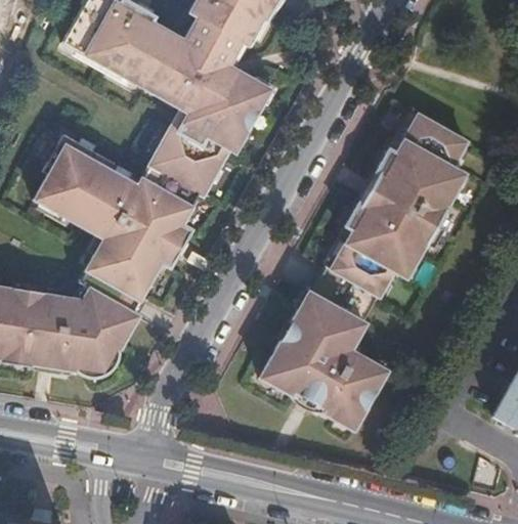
[(203,194),(206,197),(231,151),(236,156),(271,93),(230,69),(243,46),(248,48),(263,22),(266,24),(279,0),(202,0),(193,16),(201,20),(187,44),(109,0),(90,0),(67,46),(183,113),(153,166),(203,194)]
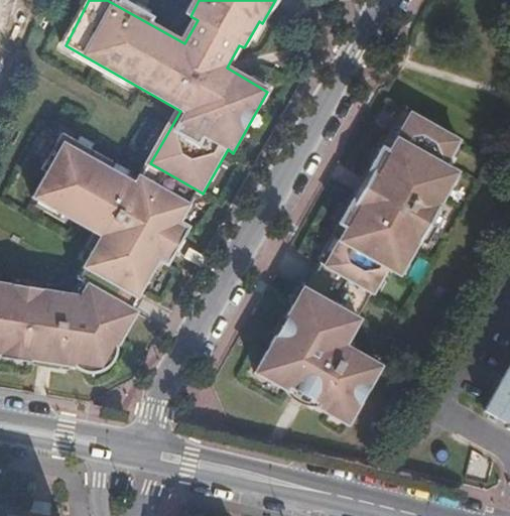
[(464,140),(411,111),(389,148),(385,146),(372,169),(377,172),(360,205),(354,201),(341,224),(344,226),(325,262),(377,292),(390,269),(405,276),(410,268),(408,266),(423,242),(431,246),(434,241),(449,215),(452,210),(443,206),(463,171),(451,164),(464,140)]
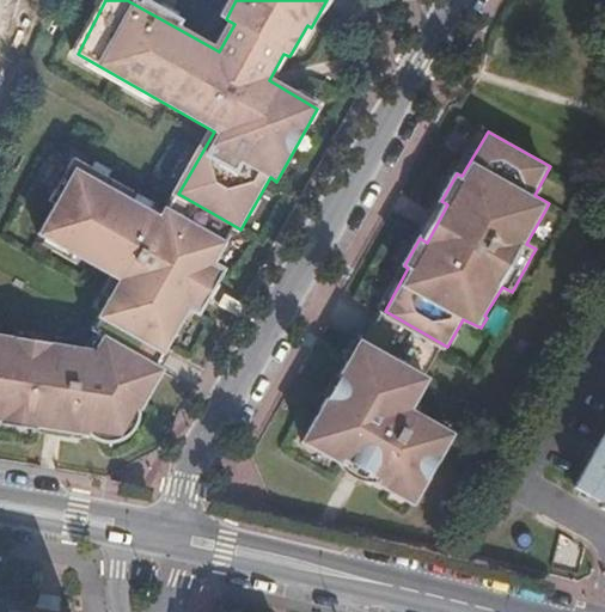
[(462,176),(488,132),(478,133),(457,173),(462,176)]
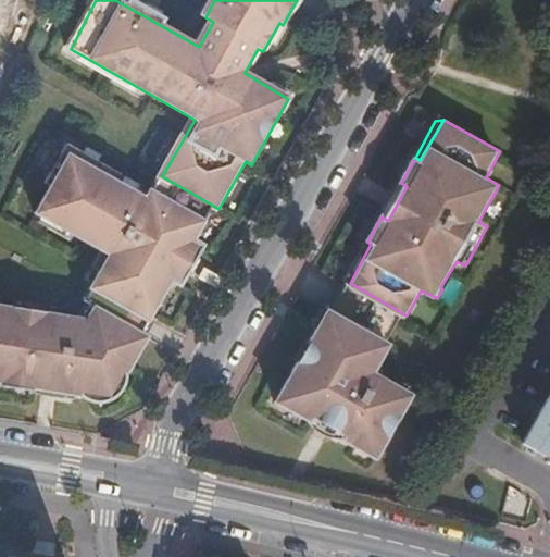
[(215,207),(162,176),(154,190),(151,188),(148,194),(76,156),(42,214),(113,256),(88,299),(91,302),(84,317),(52,312),(52,309),(20,305),(19,307),(0,304),(0,378),(5,379),(4,383),(37,388),(38,384),(86,393),(86,391),(115,396),(151,335),(145,333),(175,279),(184,284),(205,243),(198,238),(215,207)]
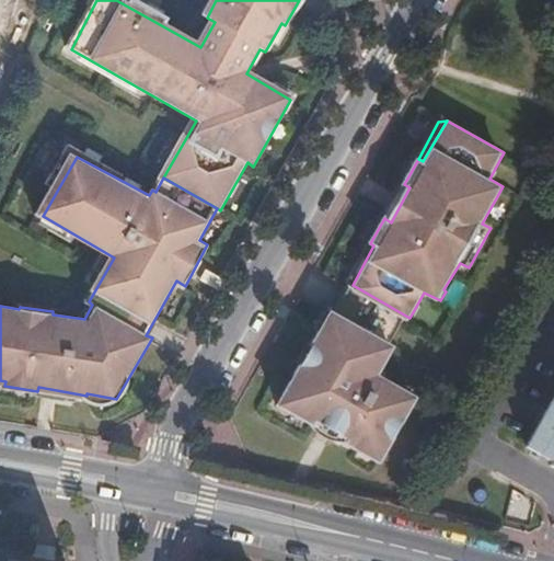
[(410,187),(404,184),(400,189),(396,193),(390,203),(385,212),(384,218),(391,222),(410,187)]
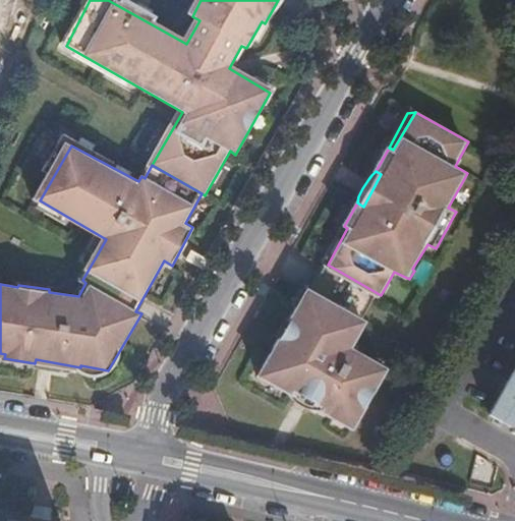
[(457,220),(453,217),(439,243),(442,245),(457,220)]
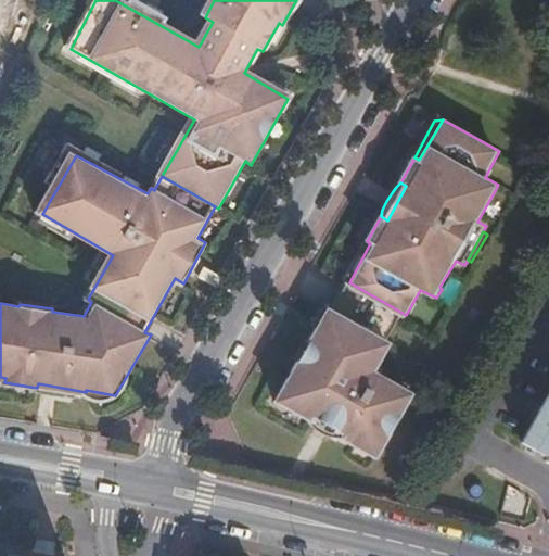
[(370,243),(367,241),(345,280),(349,282),(370,243)]
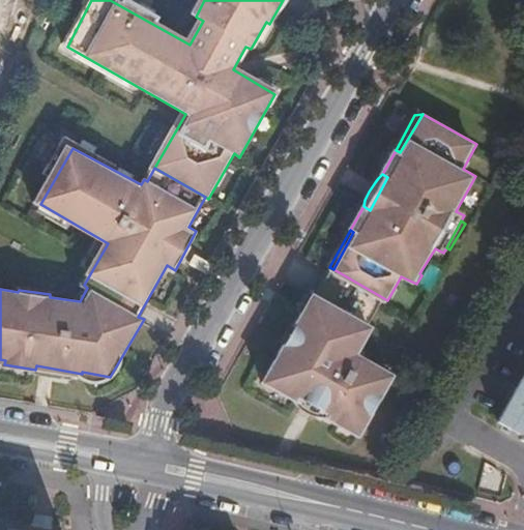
[(373,326),(387,300),(333,269),(318,295),(373,326)]
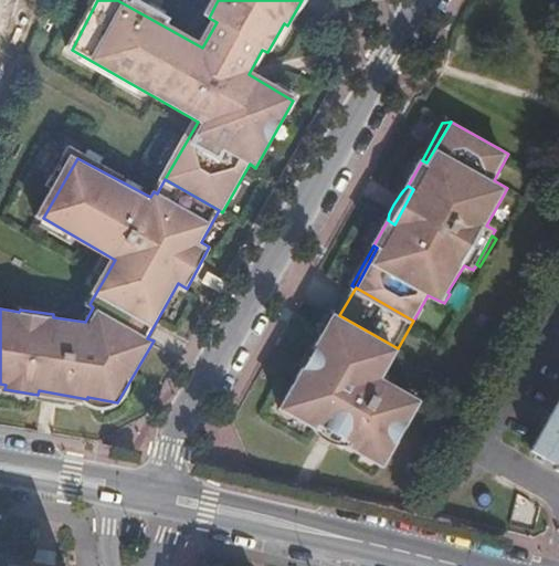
[(401,350),(398,348),(339,315),(337,314),(336,313),(334,317),(325,334),(308,362),(296,385),(283,409),(320,430),(351,447),(352,447),(386,465),(422,400),(383,380),(401,350)]
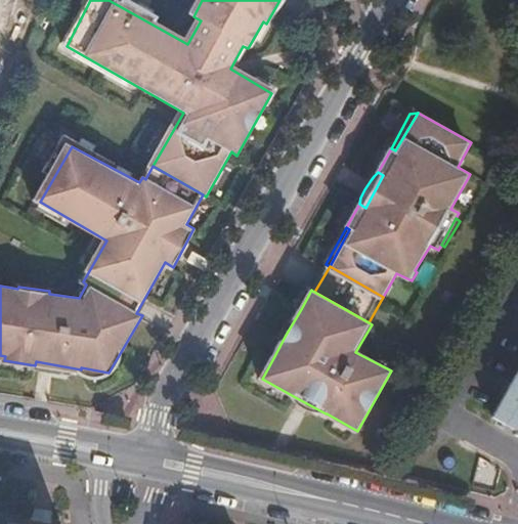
[(301,309),(309,294),(305,292),(297,307),(301,309)]
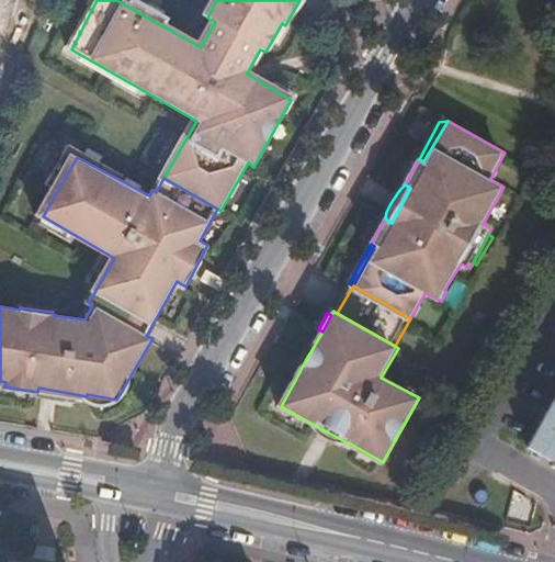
[(291,380),(294,382),(306,359),(303,357),(291,380)]
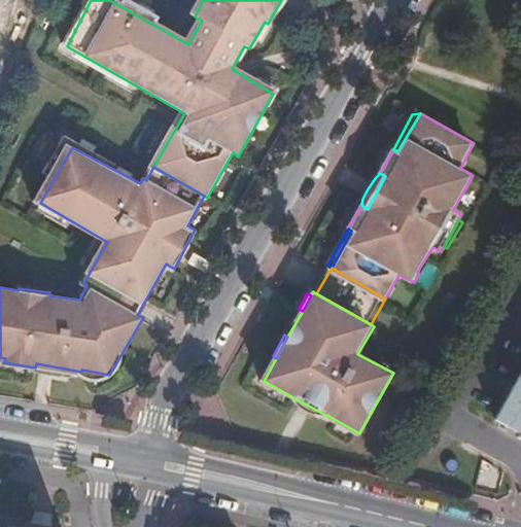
[(520,386),(502,419),(520,429),(520,386)]
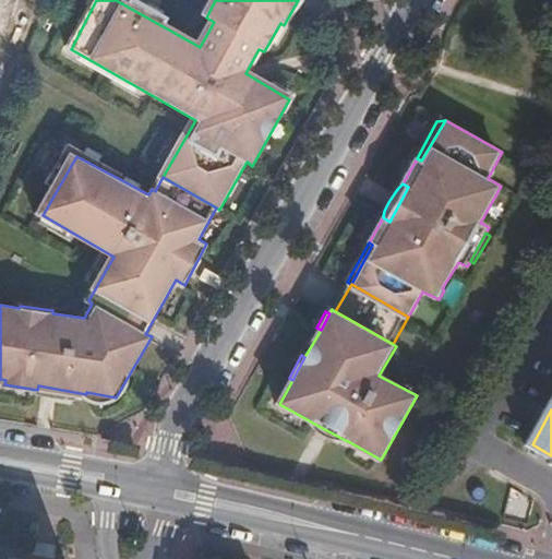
[(339,442),(347,441),(316,425),(320,431),(326,438),(333,441),(339,442)]
